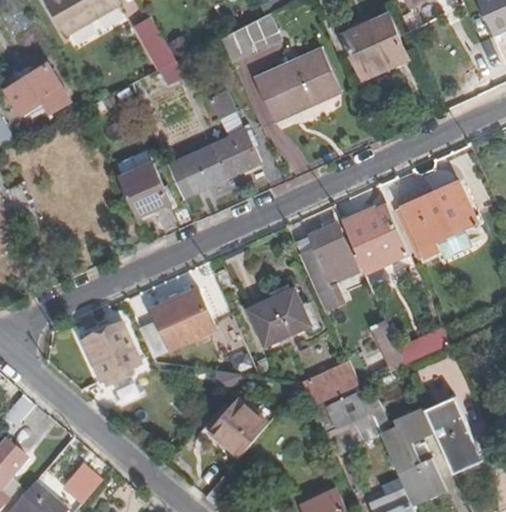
[(119,0),(46,0),(65,33),(120,1),(119,0)]
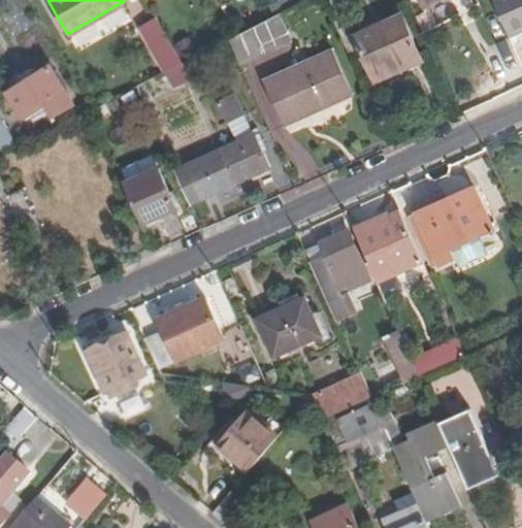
[(521,0),(493,0),(510,36),(521,30),(521,0)]
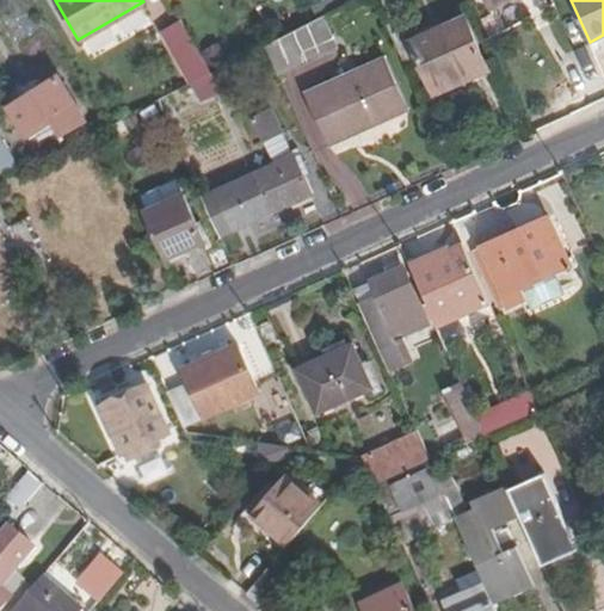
[(192,78),(209,69),(174,7),(155,18),(189,80),(192,78)]
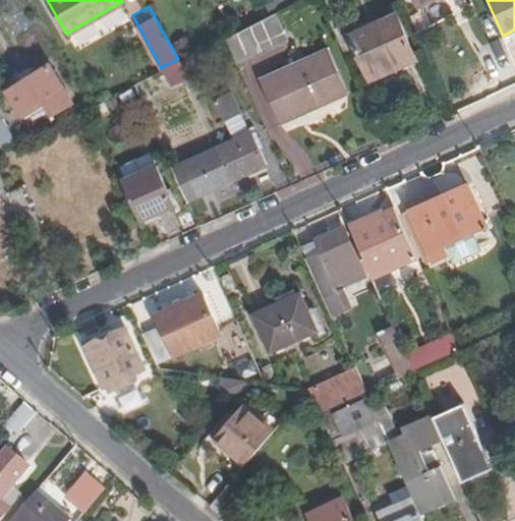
[(225,36),(235,60),(259,50),(256,43),(283,32),(274,11),(225,36)]
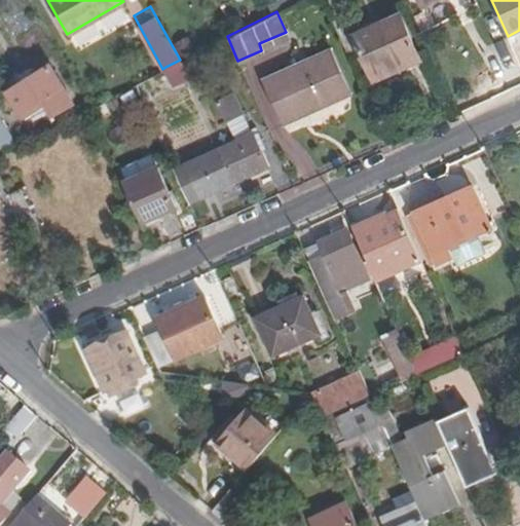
[(398,11),(351,32),(371,76),(401,63),(403,67),(418,60),(398,11)]
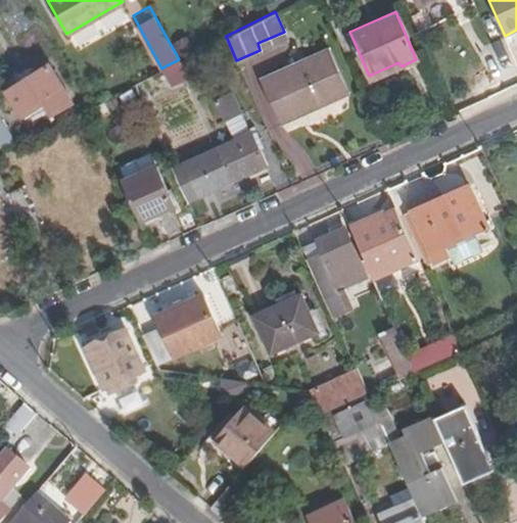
[(281,123),(295,116),(291,105),(302,101),(308,110),(348,93),(328,47),(261,77),(281,123)]
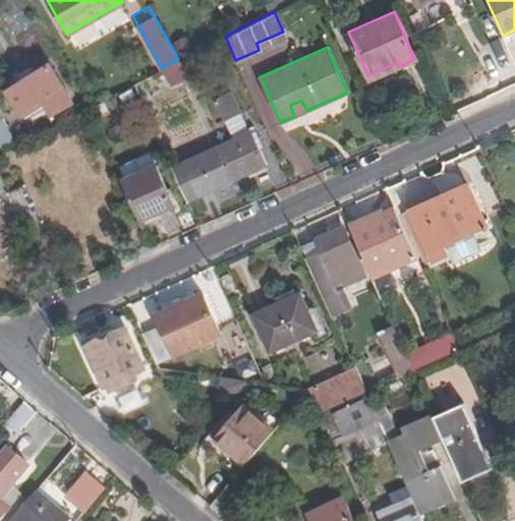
[(186,74),(178,59),(164,66),(172,82),(186,74)]
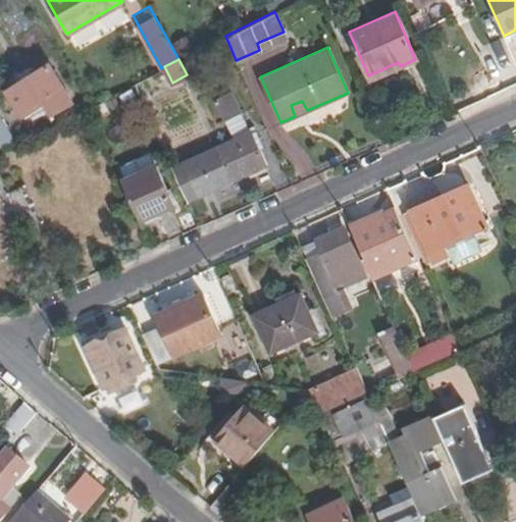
[(70,100),(51,61),(9,83),(22,111),(45,100),(50,110),(70,100)]
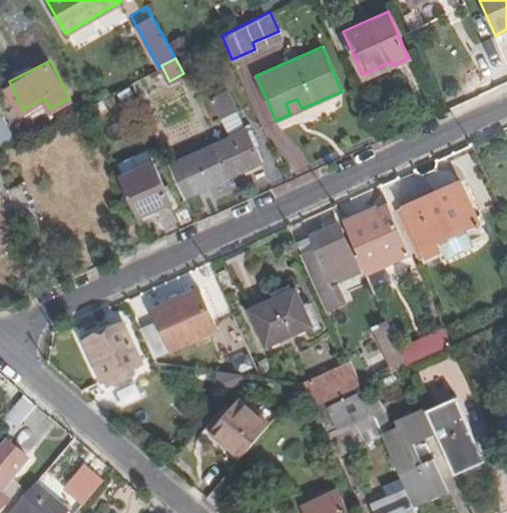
[(94,85),(107,77),(99,66),(88,72),(94,85)]
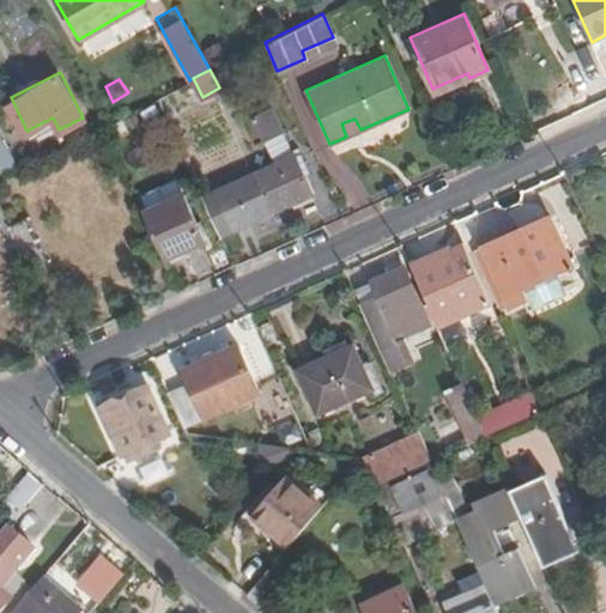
[(272,109),(253,117),(274,163),(201,198),(219,235),(313,192),(304,175),(310,173),(298,146),(291,149),(272,109)]
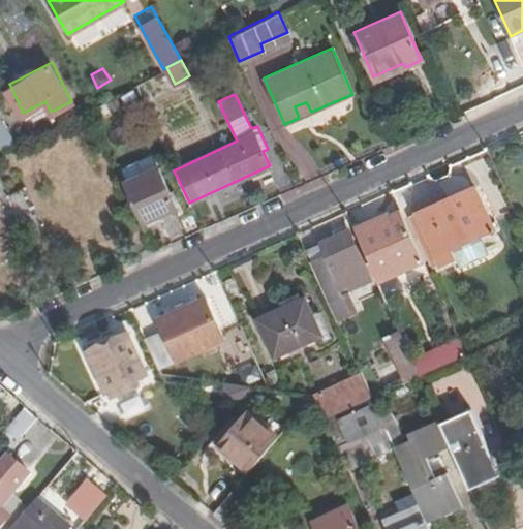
[(299,118),(311,112),(306,102),(295,106),(299,118)]
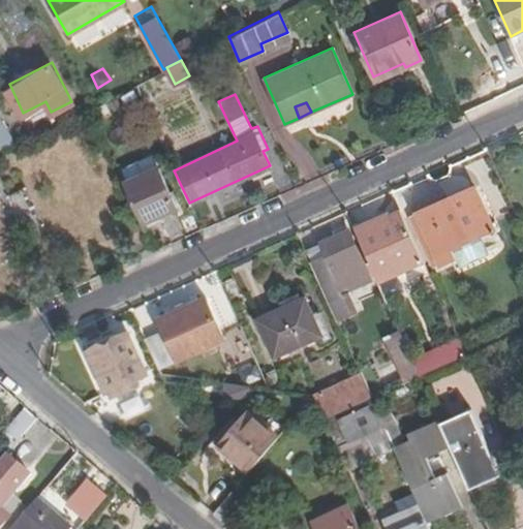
[(0,152),(11,146),(0,126),(0,152)]
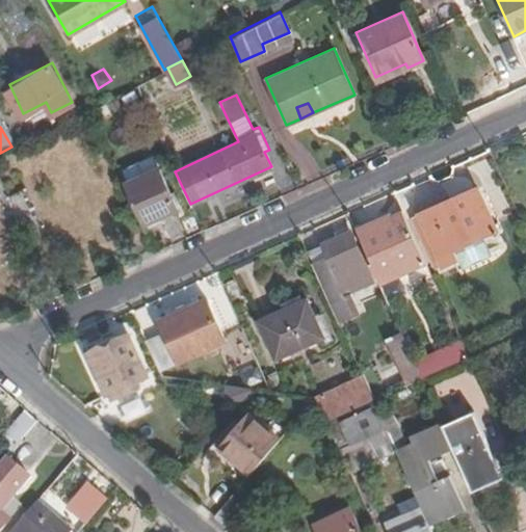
[(124,183),(141,223),(177,208),(161,167),(124,183)]
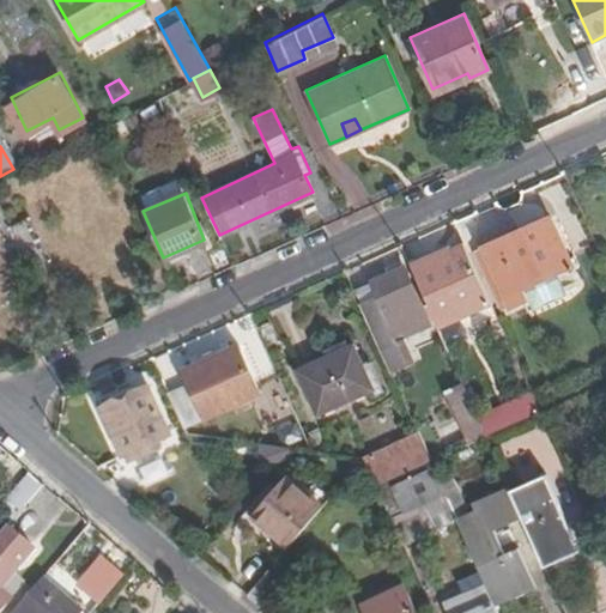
[(534,236),(555,228),(551,218),(531,226),(534,236)]
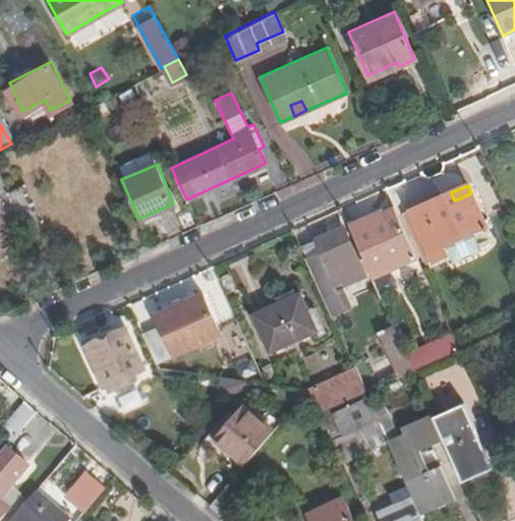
[(451,192),(403,213),(425,266),(449,253),(454,264),(481,251),(472,233),(485,227),(471,193),(454,200),(451,192)]
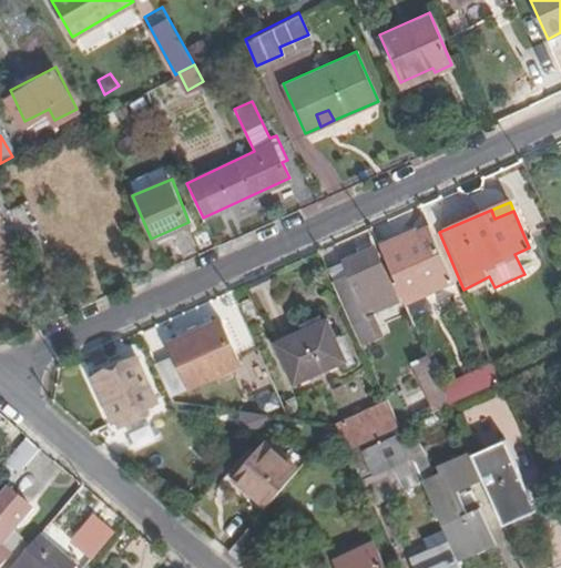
[(0,280),(2,280),(8,276),(14,272),(20,264),(22,254),(17,243),(13,244),(0,213),(0,280)]
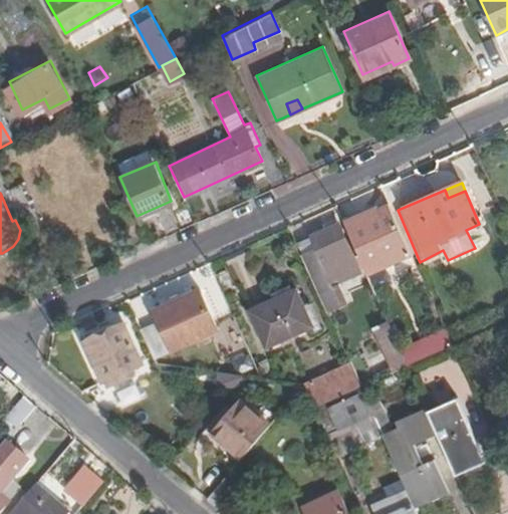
[(137,221),(127,198),(115,202),(125,227),(137,221)]
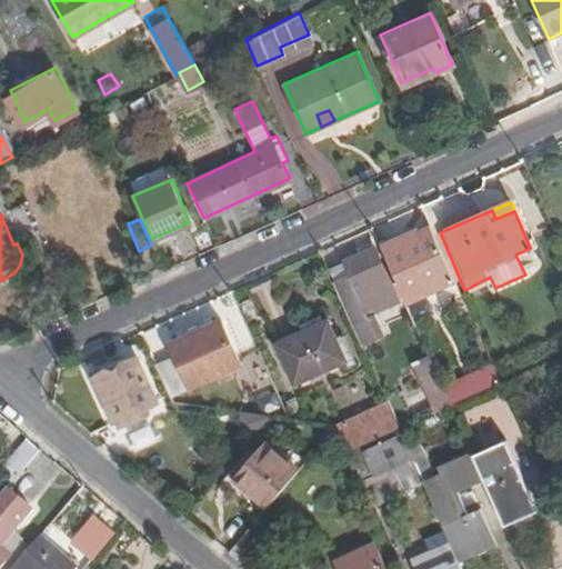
[(414,231),(380,247),(398,286),(395,287),(403,306),(454,286),(429,229),(417,235),(414,231)]
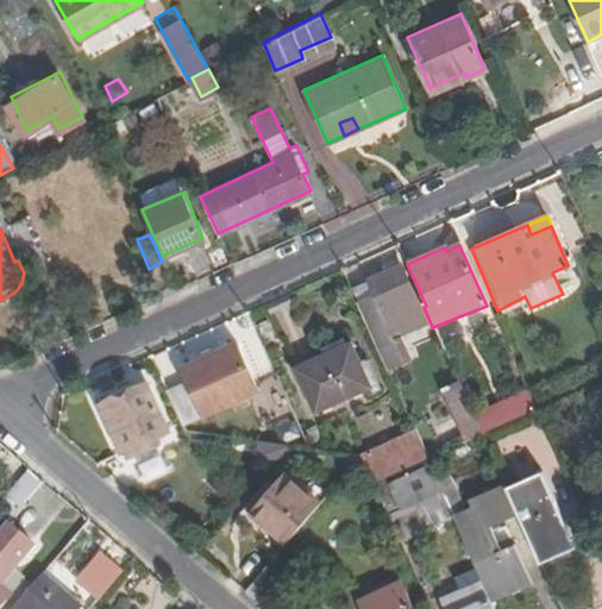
[(395,261),(380,268),(382,274),(397,267),(395,261)]
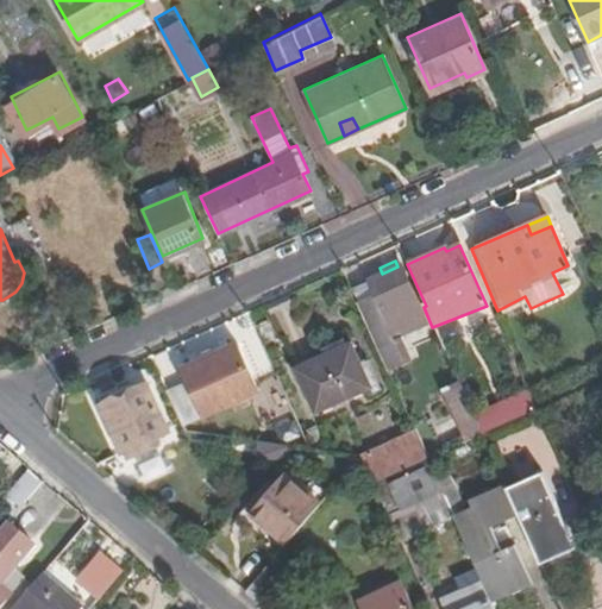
[(371,295),(355,303),(384,371),(408,360),(396,333),(424,321),(399,265),(397,267),(382,274),(365,282),(371,295)]
